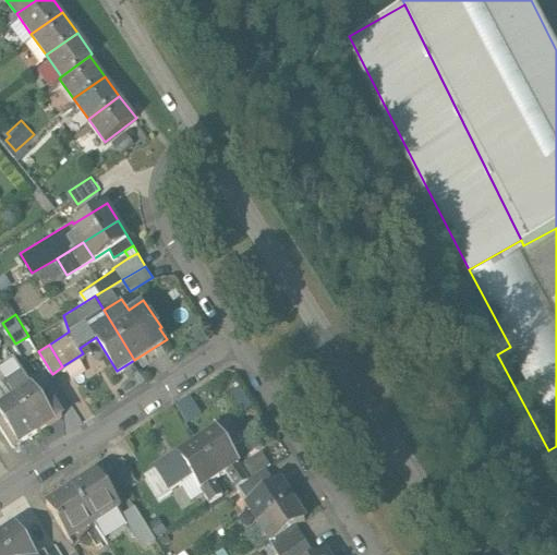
[(41,401),(21,370),(5,379),(15,396),(37,430),(62,414),(50,396),(41,401)]
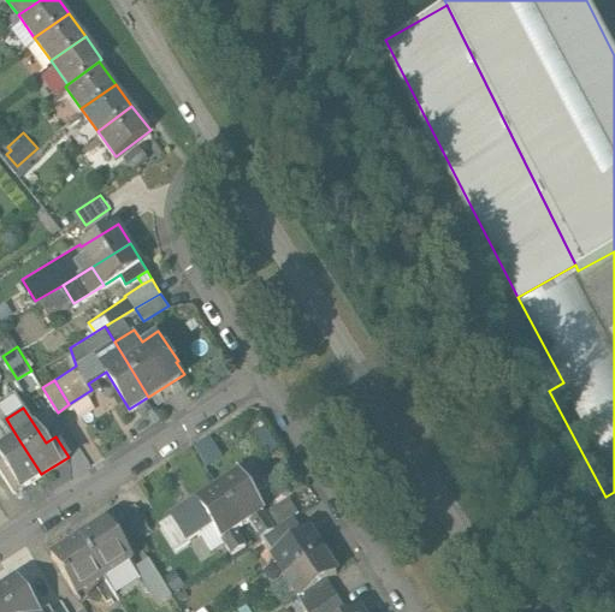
[(4,415),(0,417),(0,447),(17,437),(6,419),(4,415)]
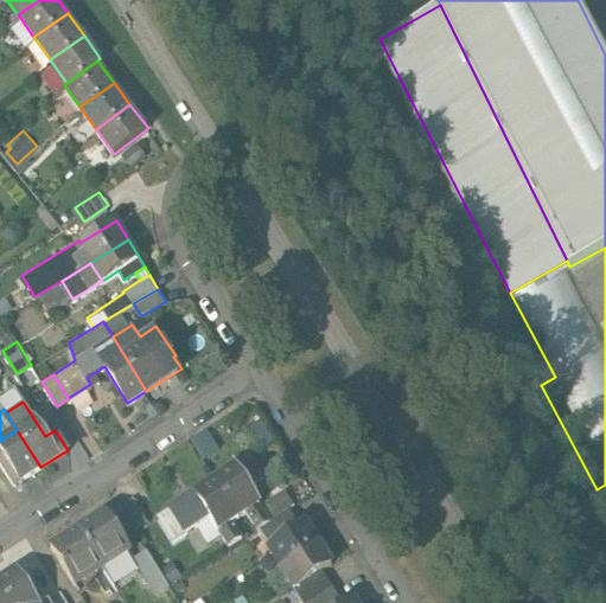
[(40,467),(17,430),(0,441),(0,462),(13,483),(40,467)]
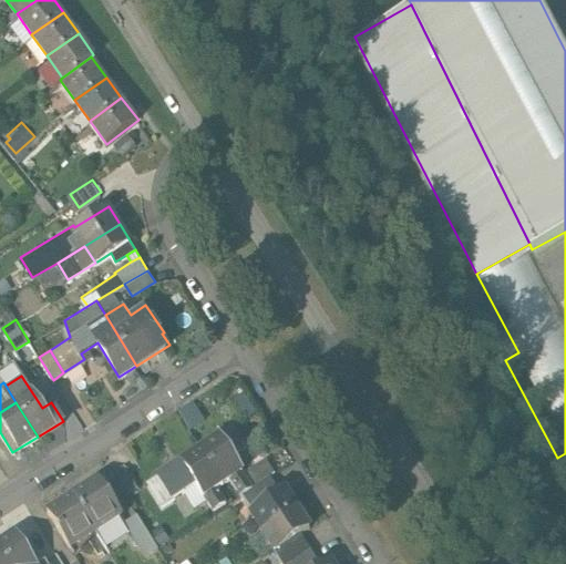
[(229,429),(199,447),(224,484),(230,480),(242,471),(243,470),(233,454),(239,451),(235,444),(238,442),(229,429)]
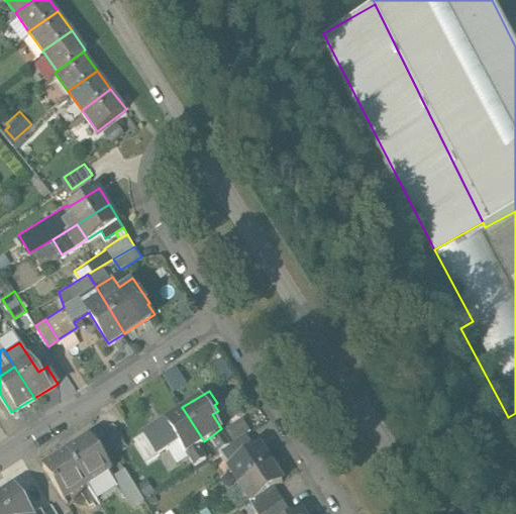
[(204,441),(182,407),(134,437),(147,459),(169,447),(178,461),(189,455),(187,451),(198,445),(204,441)]
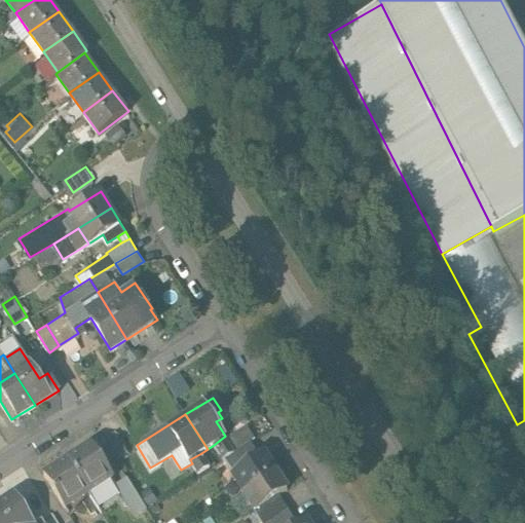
[(248,425),(225,440),(233,451),(248,443),(255,438),(248,425)]
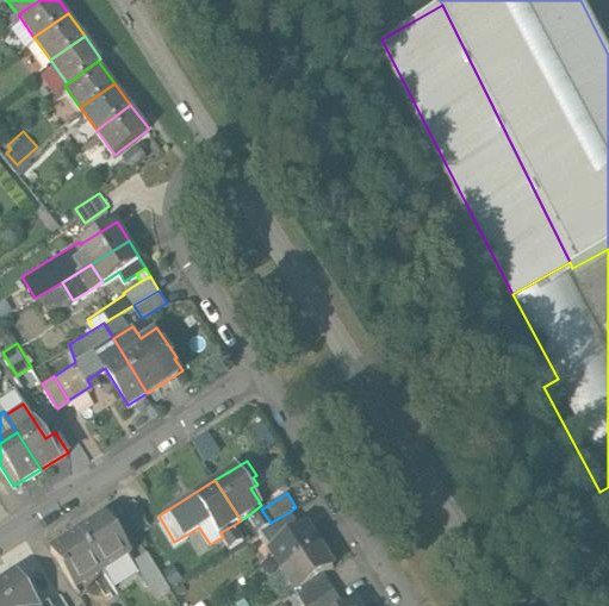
[(134,498),(119,507),(132,529),(148,520),(134,498)]
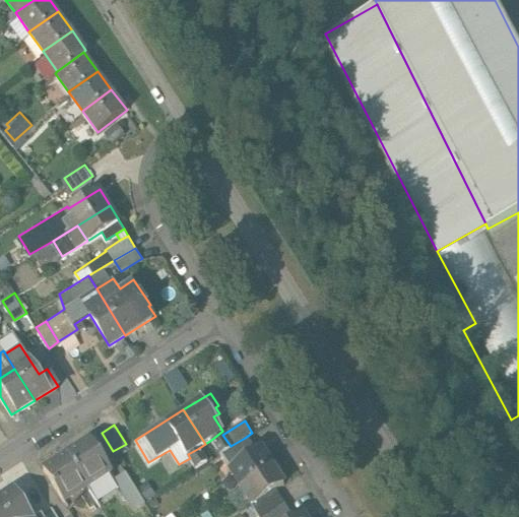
[(222,435),(221,432),(211,440),(220,453),(231,446),(222,435)]
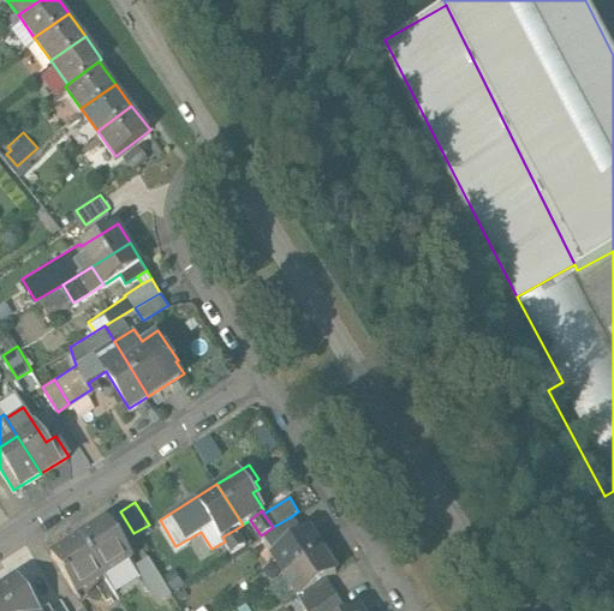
[(290,517),(273,527),(280,540),(297,529),(290,517)]
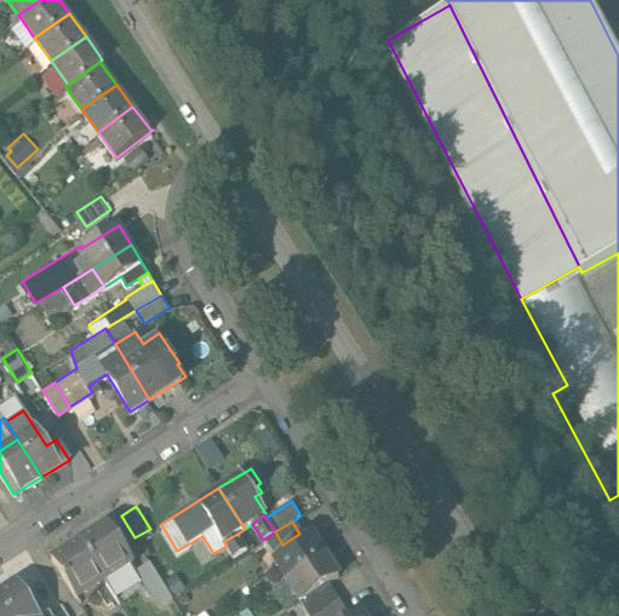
[(109,523),(79,540),(104,577),(133,560),(109,523)]
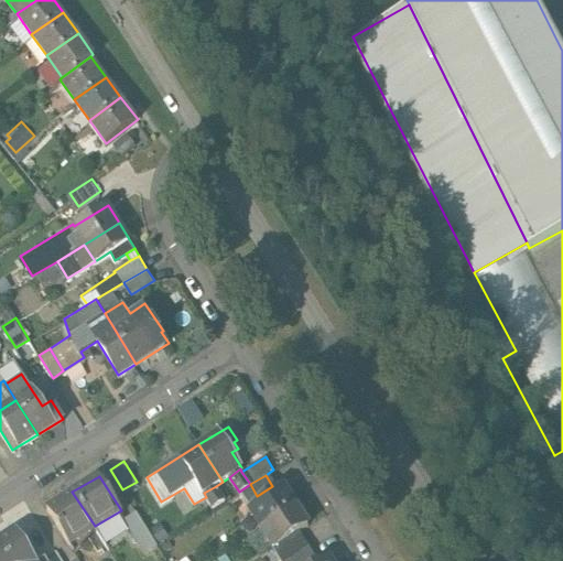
[(257,496),(250,484),(239,492),(250,509),(261,503),(257,496)]
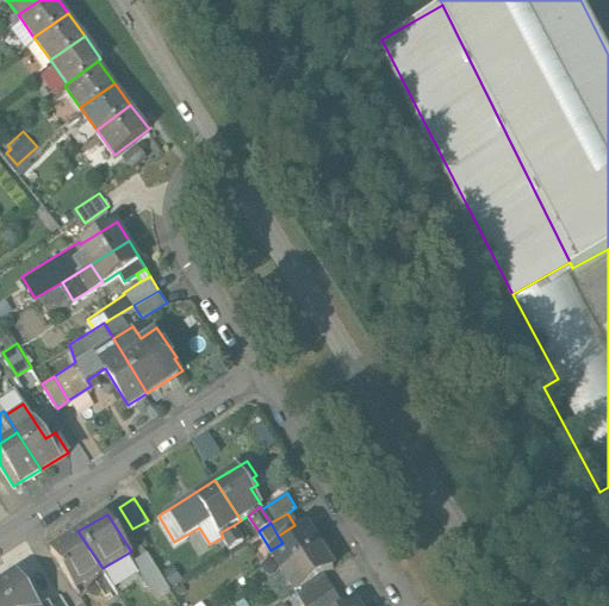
[(234,525),(221,532),(223,537),(230,547),(243,538),(234,525)]
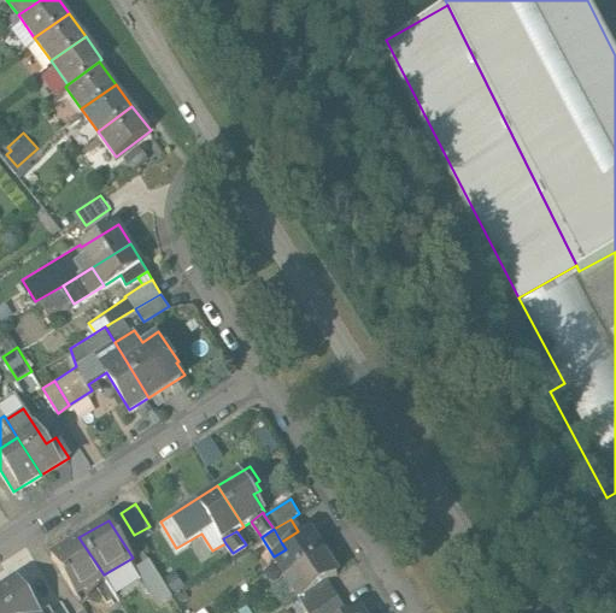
[(303,538),(298,531),(281,542),(286,549),(274,556),(274,558),(286,577),(324,553),(311,532),(303,538)]
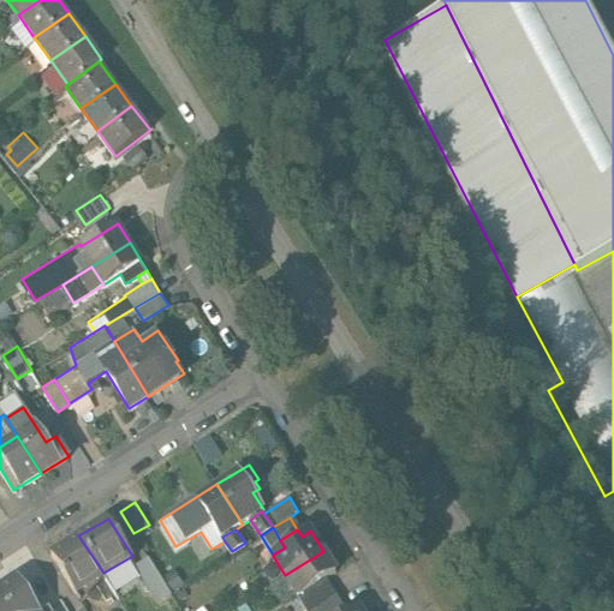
[(78,535),(52,552),(76,588),(103,573),(78,535)]
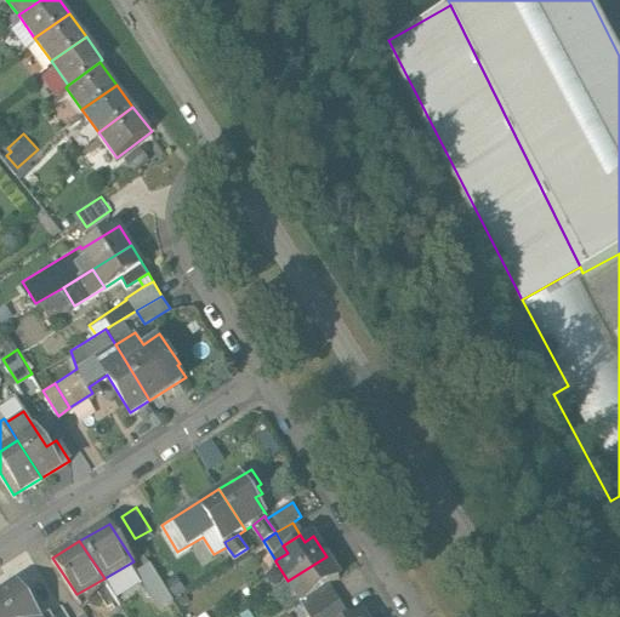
[(326,556),(288,581),(302,603),(310,596),(326,587),(340,577),(326,556)]
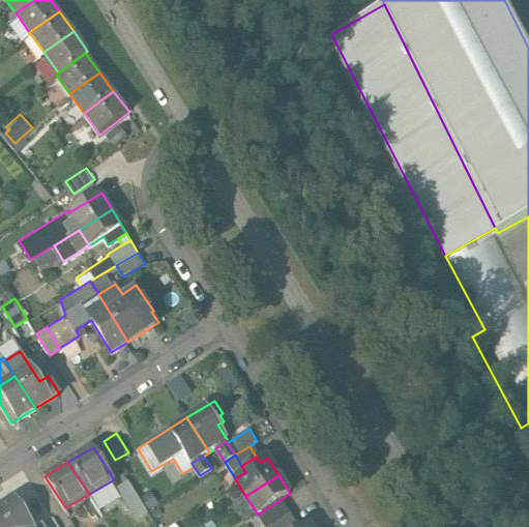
[(148,510),(127,478),(116,487),(136,518),(148,510)]
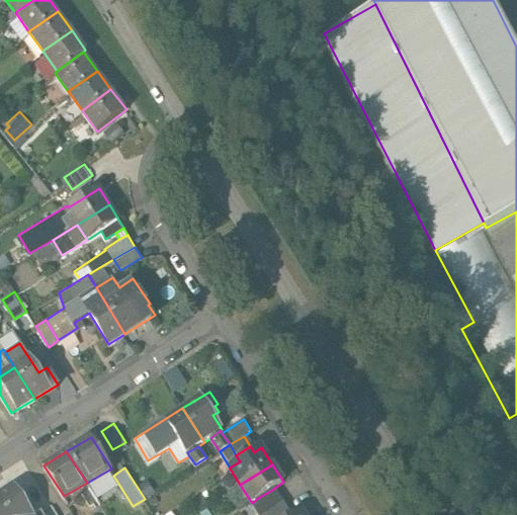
[(147,478),(137,484),(145,497),(155,491),(147,478)]
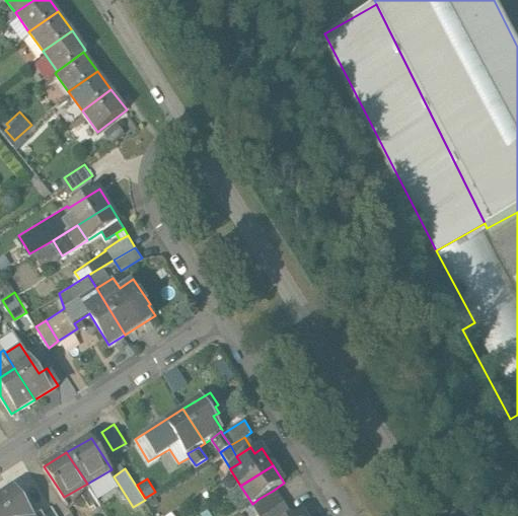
[(32,515),(13,486),(0,494),(0,497),(12,515),(32,515)]
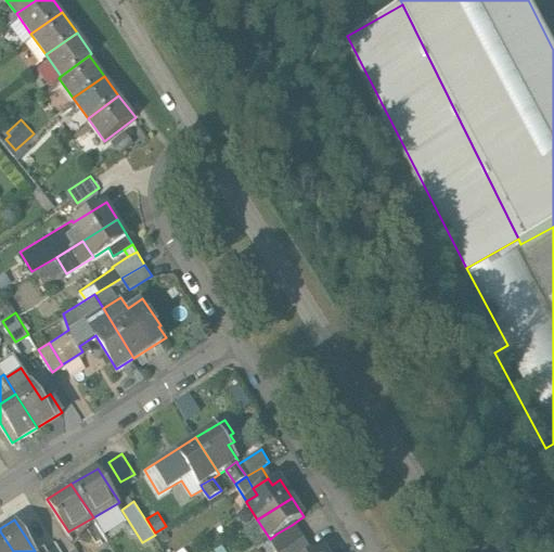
[(292,525),(277,534),(287,550),(301,540),(292,525)]
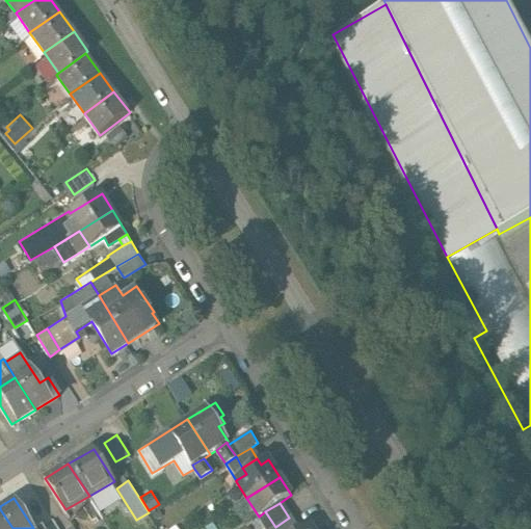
[(12,528),(0,509),(0,528),(12,528)]
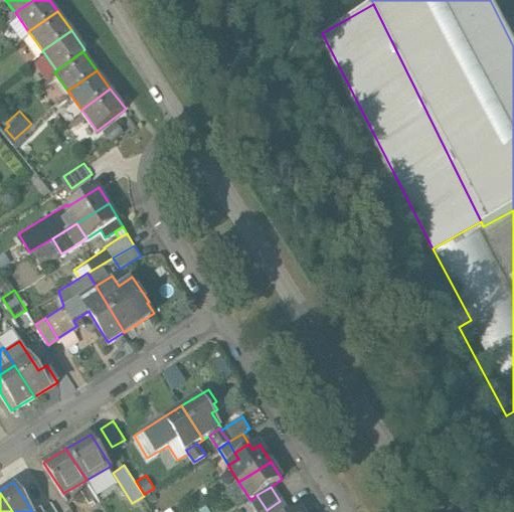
[(287,511),(280,501),(267,510),(268,511),(287,511)]
